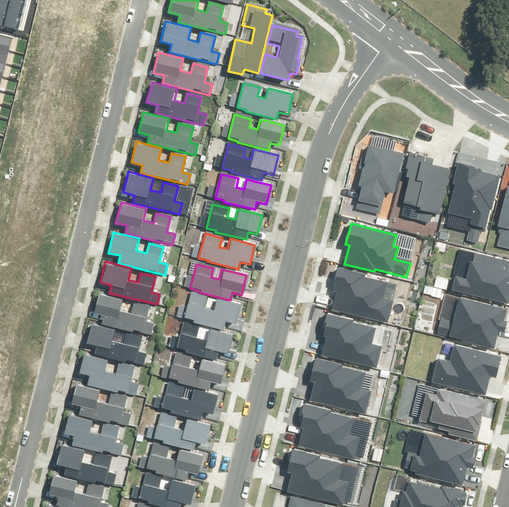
[(334,290),(329,308),(386,322),(392,298),(381,295),(384,281),(363,276),(363,273),(335,267),(330,289),(334,290)]
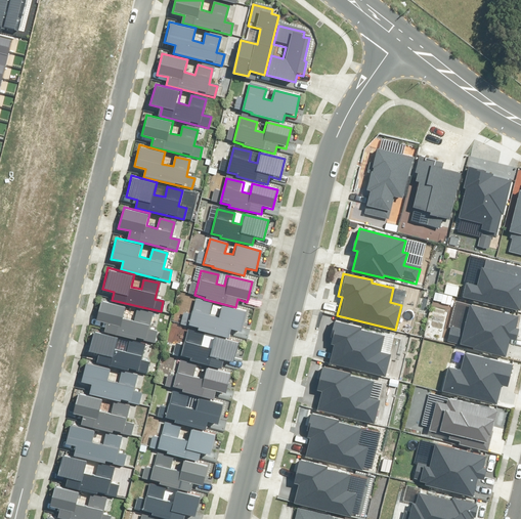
[(100,299),(95,320),(106,323),(104,332),(153,343),(156,332),(147,330),(152,314),(136,310),(134,320),(123,317),(126,306),(100,299)]
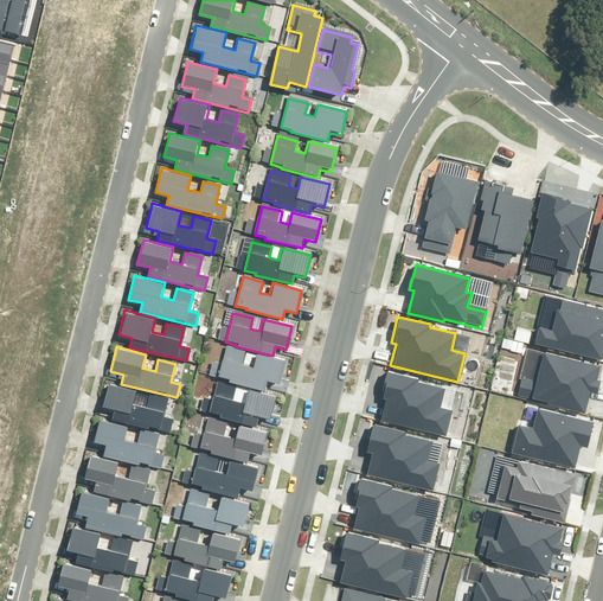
[(224,349),(217,377),(228,379),(228,382),(264,391),(265,382),(277,385),(283,362),(254,355),(251,366),(242,364),(244,353),(224,349)]
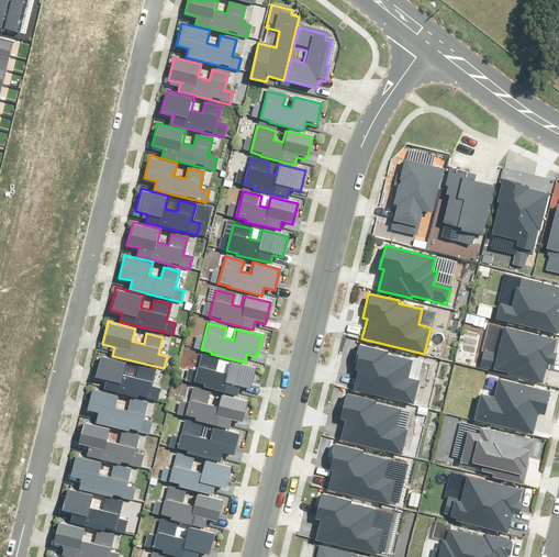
[(354,369),(349,389),(411,404),(417,378),(405,375),(410,359),(386,354),(387,351),(356,344),(349,368),(354,369)]
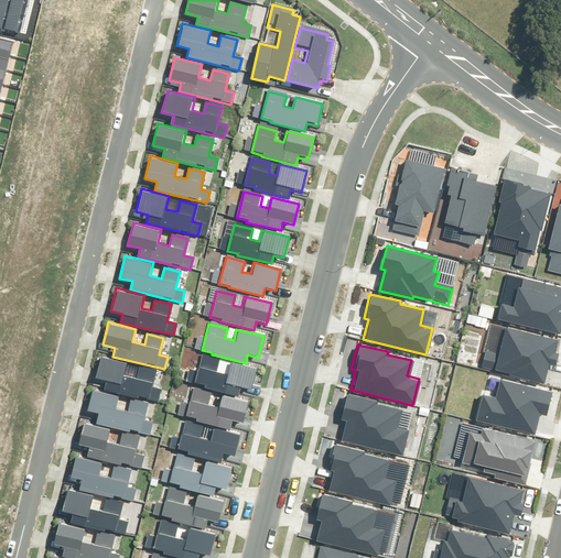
[(100,354),(95,378),(107,380),(105,389),(157,402),(160,390),(151,387),(154,371),(139,367),(137,378),(125,374),(128,361),(100,354)]
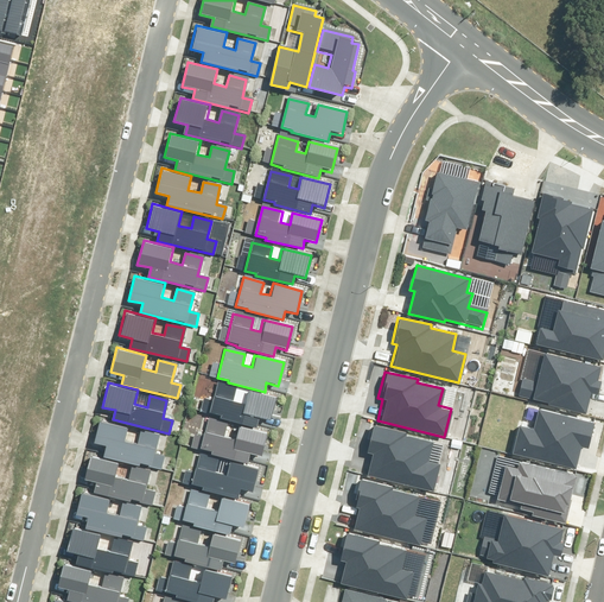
[(216,385),(209,413),(220,416),(220,418),(256,428),(259,418),(269,420),(275,398),(246,391),(243,403),(234,400),(236,390),(216,385)]
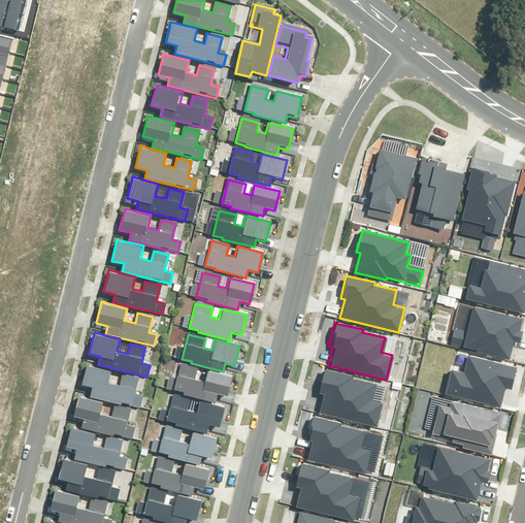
[(86,363),(80,384),(92,387),(91,395),(139,407),(141,396),(133,394),(137,378),(122,374),(120,384),(109,382),(112,369),(86,363)]
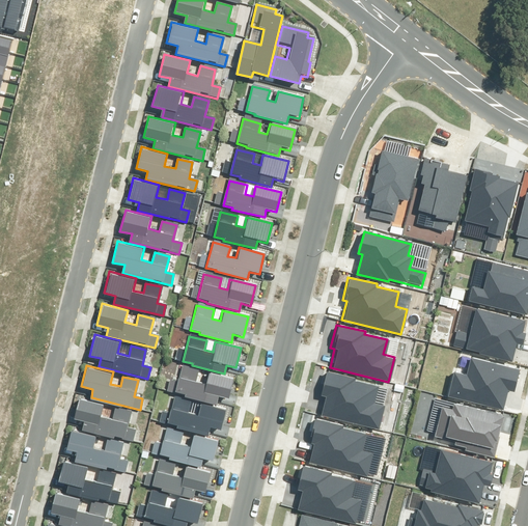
[(182,367),(175,393),(185,395),(185,396),(217,405),(219,397),(228,399),(233,380),(207,372),(205,383),(197,381),(199,372),(182,367)]
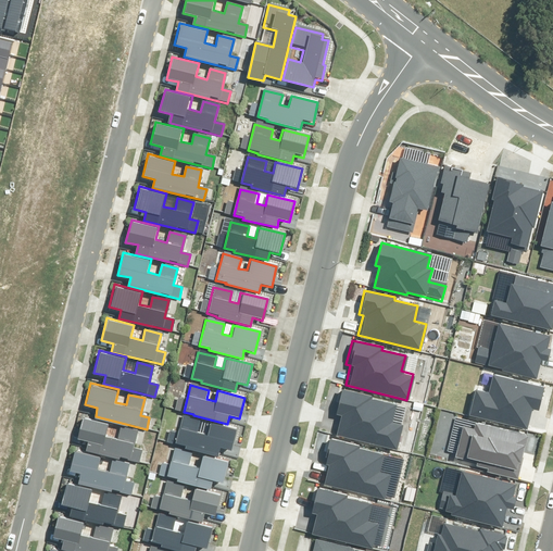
[(340,413),(335,434),(397,449),(403,422),(391,420),(394,403),(371,398),(372,396),(341,388),(336,412),(340,413)]
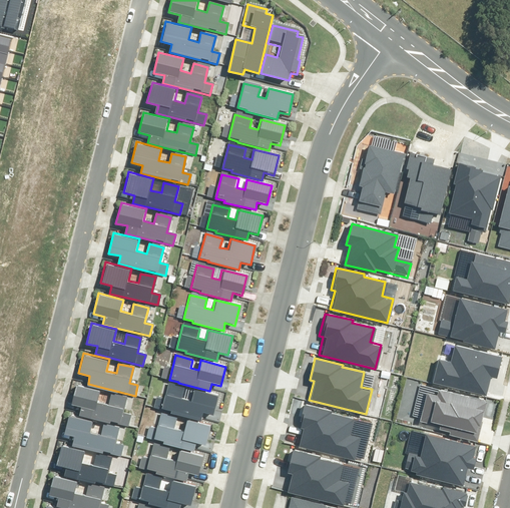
[(75,384),(70,405),(82,408),(80,415),(127,427),(129,416),(121,414),(125,399),(111,395),(108,405),(98,402),(101,390),(75,384)]
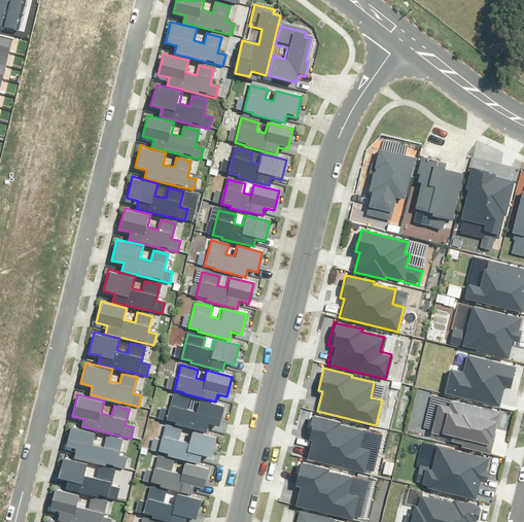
[(171,397),(165,422),(175,424),(174,426),(206,435),(208,426),(217,429),(222,409),(198,403),(195,413),(186,411),(189,402),(171,397)]
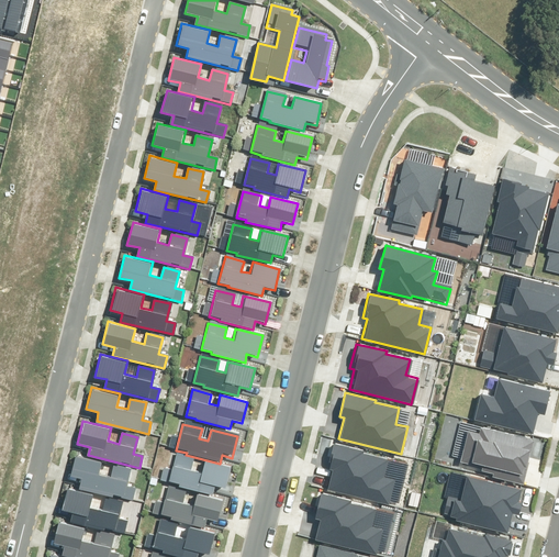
[(331,469),(326,490),(389,505),(395,478),(383,476),(387,459),(362,454),(364,452),(333,444),(326,468),(331,469)]
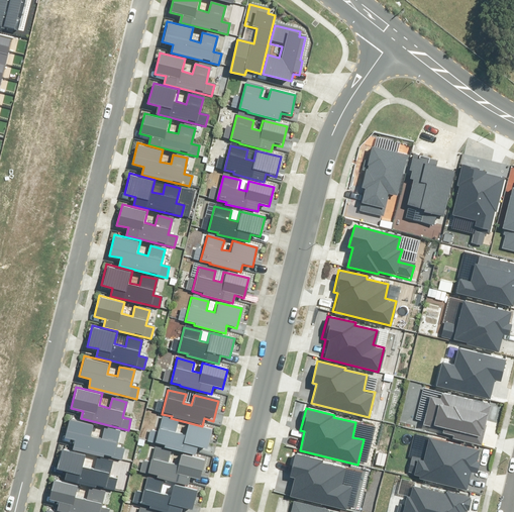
[(70,417),(64,437),(76,440),(74,448),(121,459),(124,449),(115,447),(119,431),(105,428),(102,437),(92,435),(95,423),(70,417)]
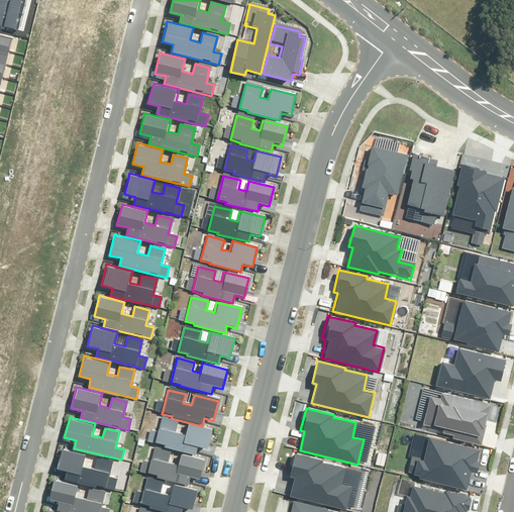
[(163,419),(157,443),(166,446),(165,447),(196,455),(198,447),(208,450),(212,430),(188,424),(185,434),(177,432),(180,423),(163,419)]
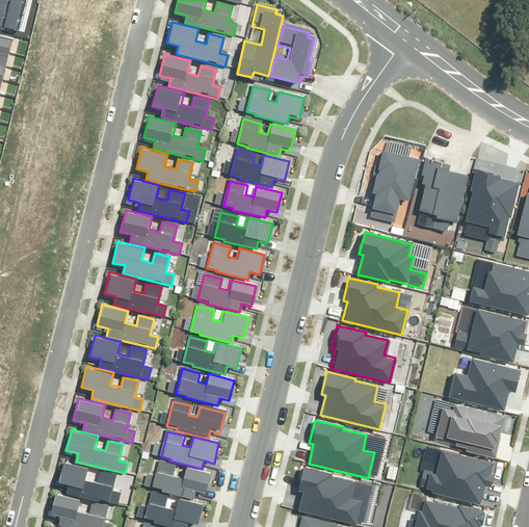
[(62,460),(57,482),(69,485),(67,494),(115,505),(118,495),(110,493),(113,476),(99,473),(97,482),(85,480),(88,468),(62,460)]
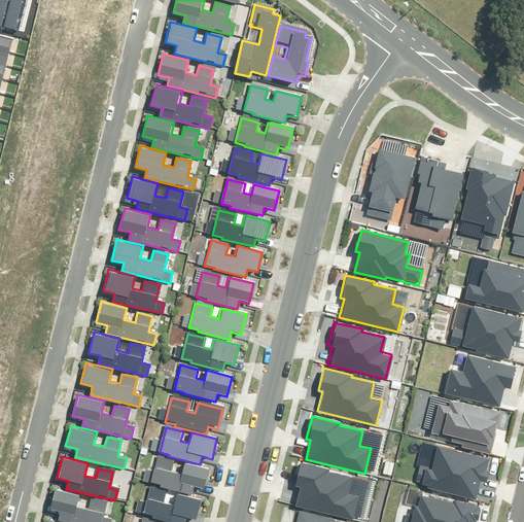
[(156,456),(150,481),(161,483),(160,485),(191,493),(194,485),(203,488),(208,467),(183,461),(180,472),(172,470),(175,460),(156,456)]
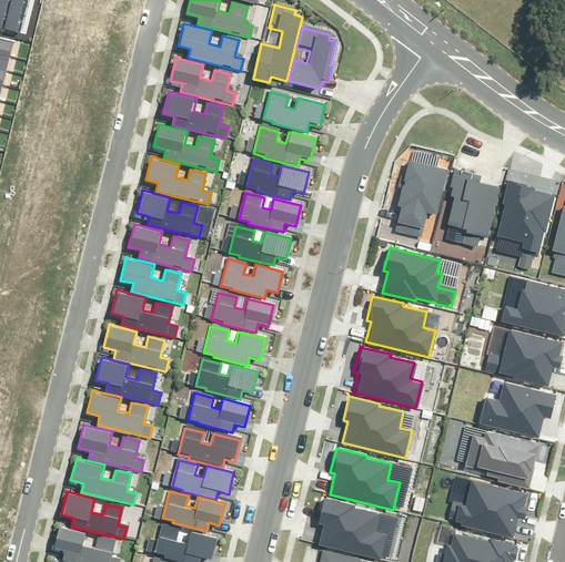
[(322,524),(318,544),(380,560),(386,533),(374,530),(379,514),(354,508),(355,506),(324,498),(318,523),(322,524)]
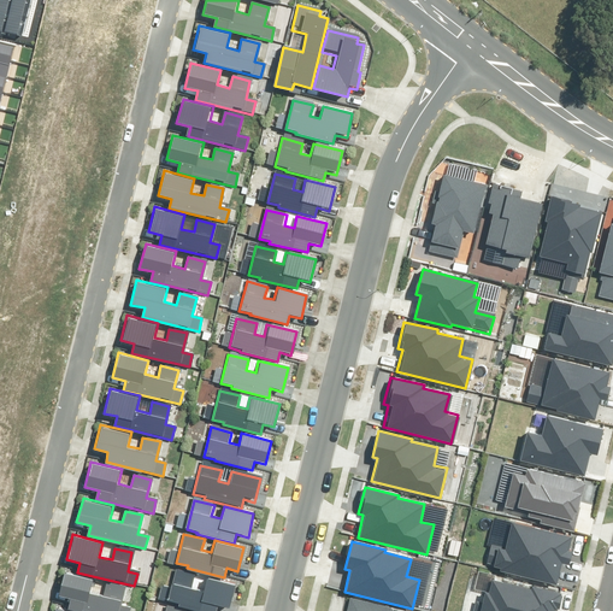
[(65,570),(59,595),(72,598),(70,607),(81,610),(130,610),(130,609),(121,606),(125,588),(107,583),(105,595),(93,592),(96,577),(65,570)]
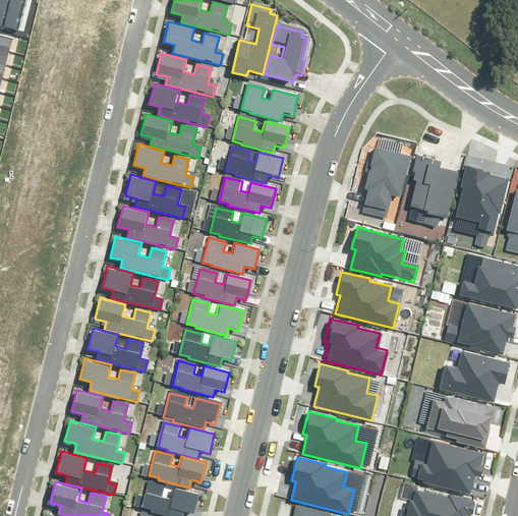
[(149,482),(142,507),(152,509),(151,511),(169,515),(183,515),(184,511),(194,513),(199,494),(174,488),(171,498),(164,496),(166,486),(149,482)]
